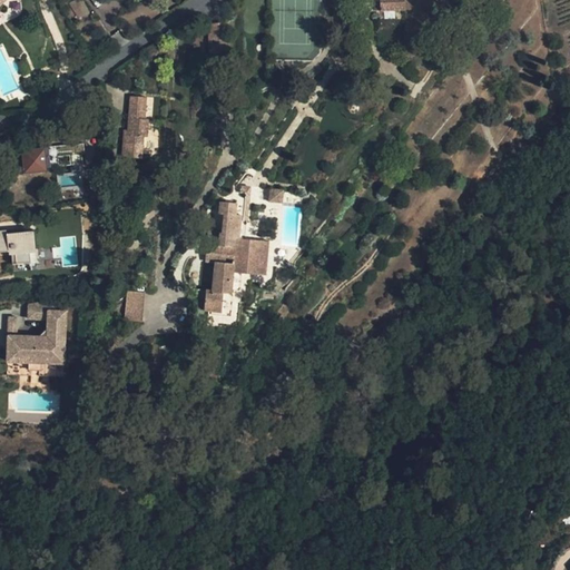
[(379,0),(380,12),(403,12),(402,0),(379,0)]
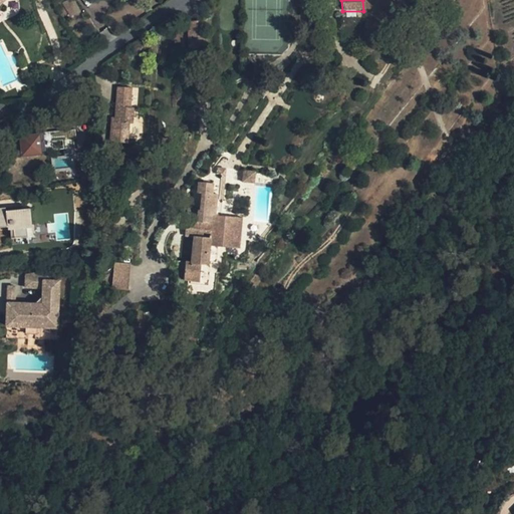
[(115,122),(112,121),(110,143),(127,144),(130,124),(133,124),(135,108),(131,108),(133,89),(118,88),(117,94),(114,94),(113,100),(117,101),(115,118),(115,122)]
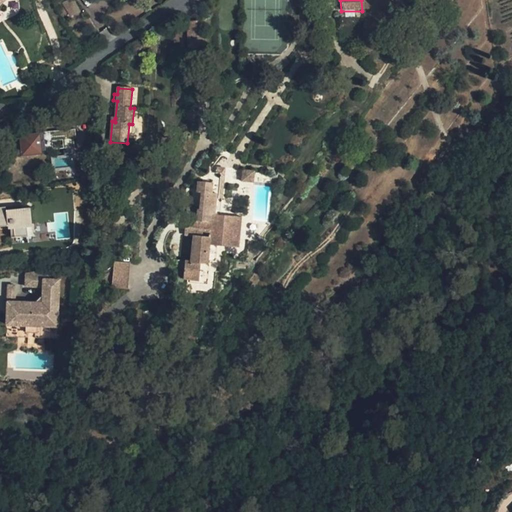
[(75,138),(74,129),(40,133),(41,143),(52,141),(62,140),(73,138),(75,138)]
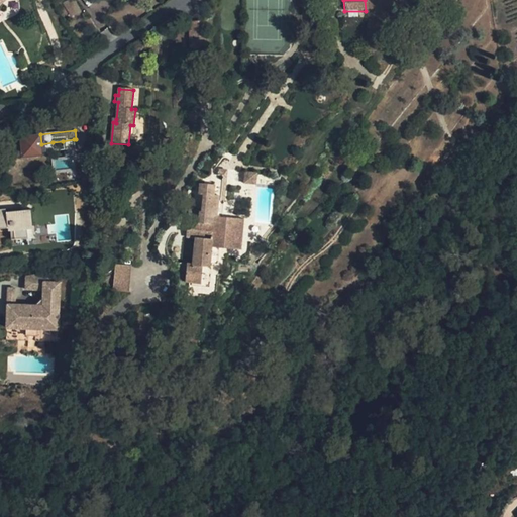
[(42,157),(42,153),(41,144),(40,134),(24,136),(18,137),(20,152),(14,153),(15,161),(42,157)]
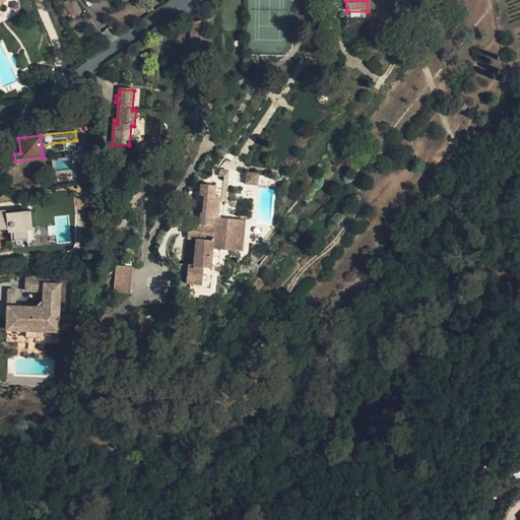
[(75,149),(74,140),(63,142),(64,151),(75,149)]
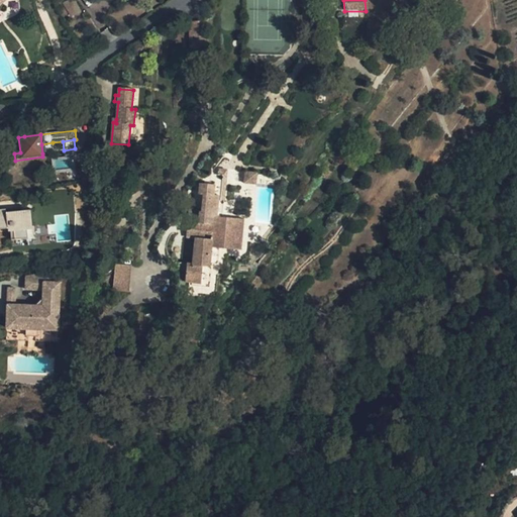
[(54,151),(53,142),(41,144),(42,153),(54,151)]
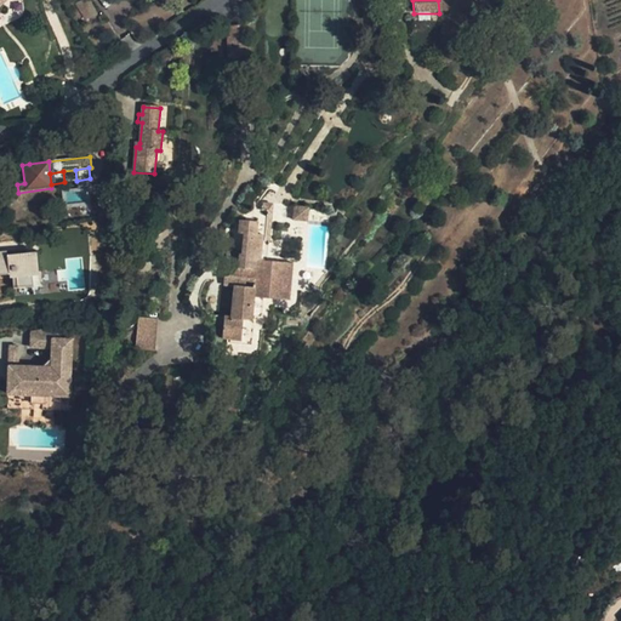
[(311,205),(285,203),(284,216),(278,216),(278,220),(312,223),(313,211),(311,210),(311,205)]
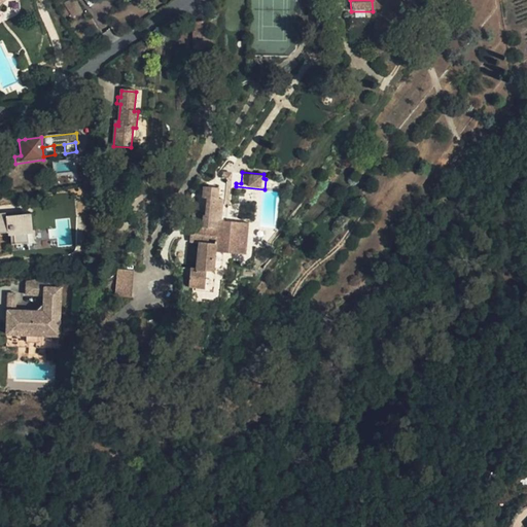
[(227,189),(205,186),(203,199),(208,199),(206,216),(192,214),(190,243),(199,244),(196,269),(187,269),(184,296),(194,297),(195,291),(195,287),(205,287),(207,270),(217,271),(218,269),(223,269),(225,253),(246,255),(249,224),(227,221),(230,205),(225,204),(227,189)]
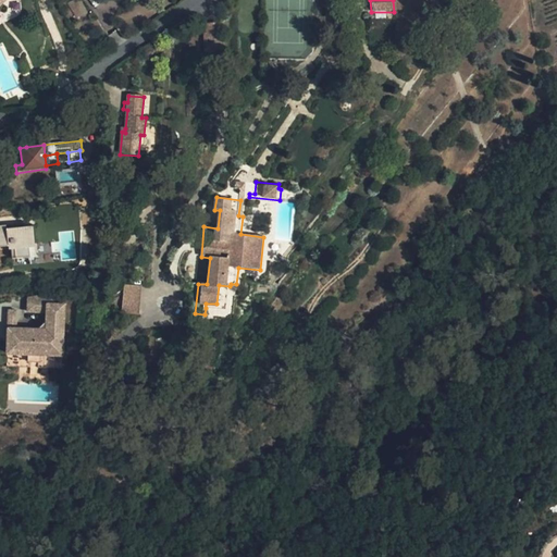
[(35,244),(33,226),(0,231),(0,247),(11,247),(12,259),(26,257),(25,245),(28,245),(35,244)]
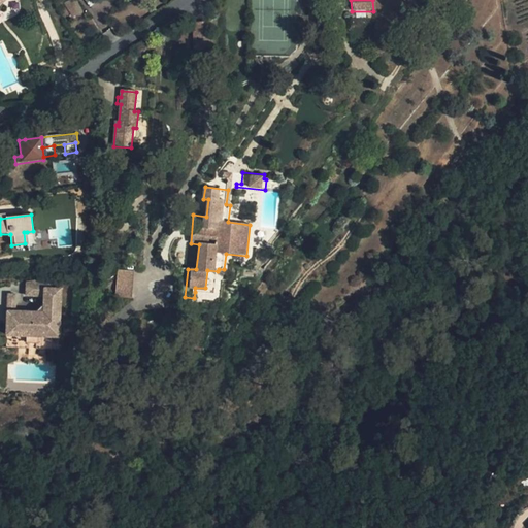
[(102,230),(96,235),(99,239),(105,234),(102,230)]
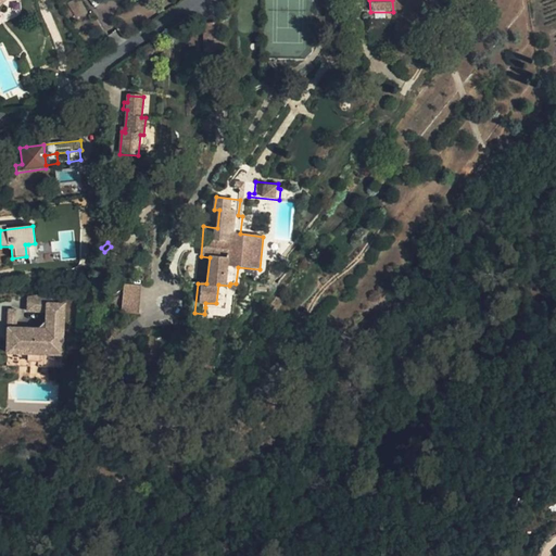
[(124,283),(121,312),(138,314),(141,285),(124,283)]
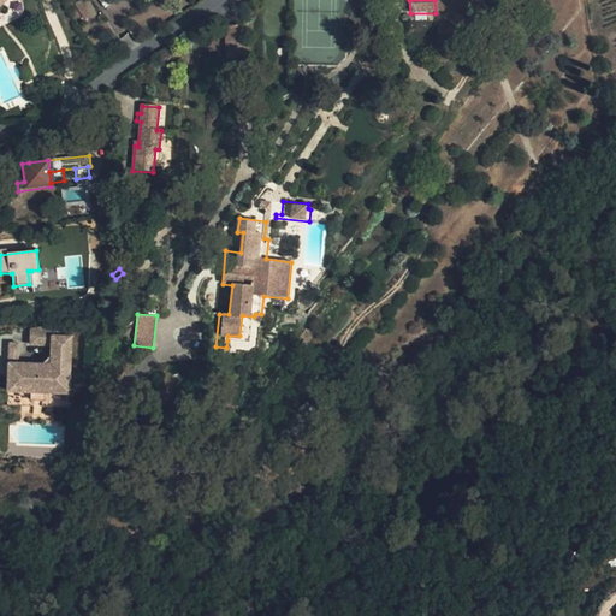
[(252,342),(254,317),(242,315),(240,336),(227,336),(227,341),(252,342)]
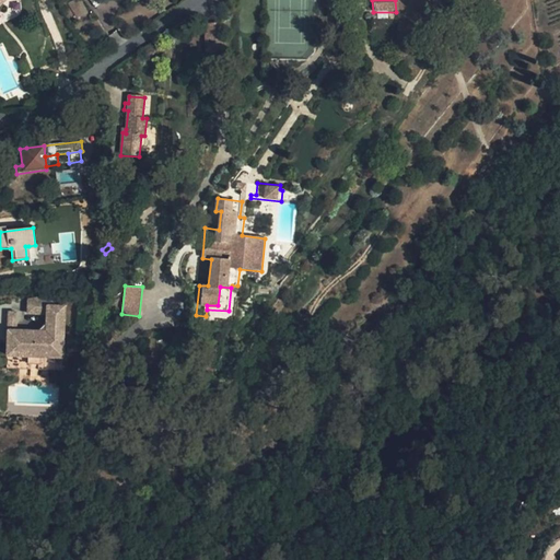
[(68,296),(51,296),(50,314),(50,323),(54,328),(45,335),(42,330),(20,330),(11,329),(10,354),(66,357),(68,296)]
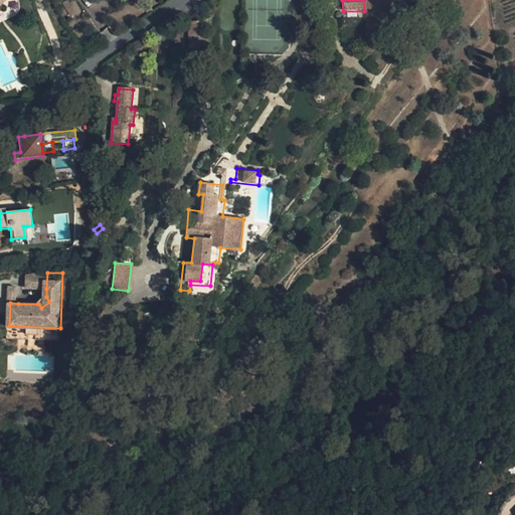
[(29,289),(46,289),(47,273),(29,276),(29,289)]
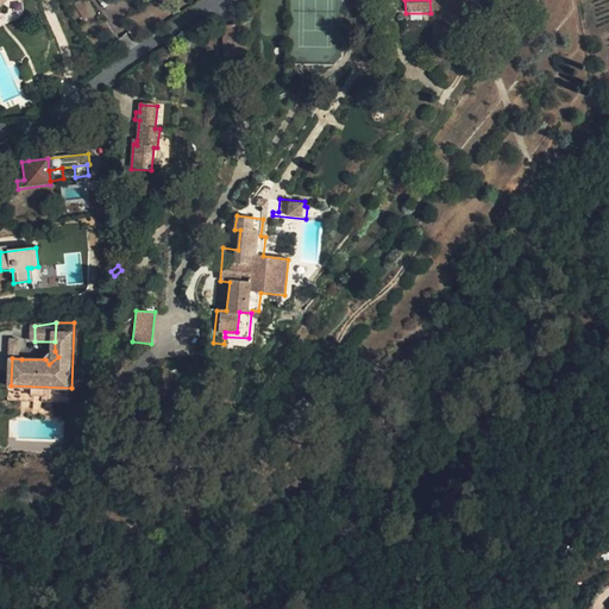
[(13,339),(12,358),(22,359),(22,339),(13,339)]
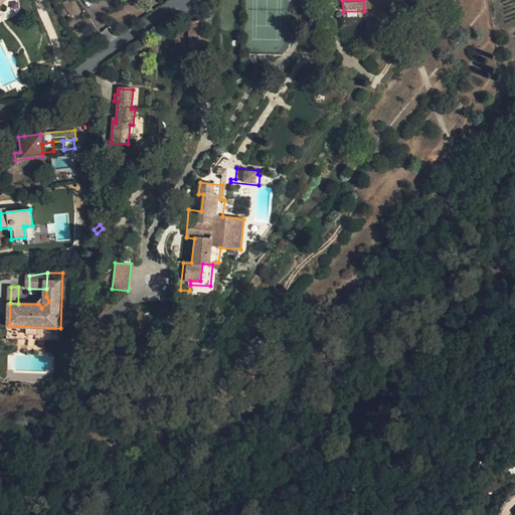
[(46,297),(38,304),(41,308),(49,302),(46,297)]
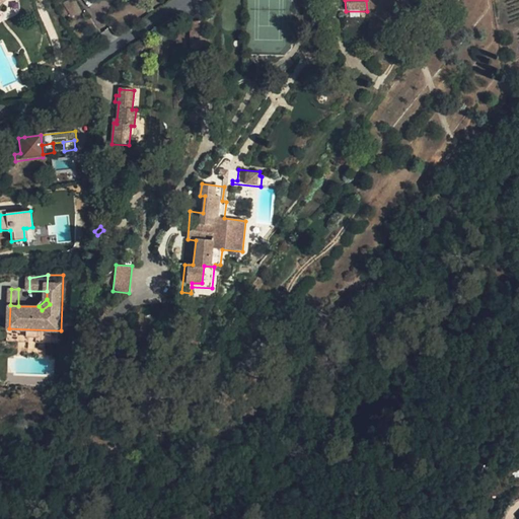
[(61,330),(9,328),(8,342),(29,343),(29,338),(41,338),(41,343),(60,344),(61,330)]
